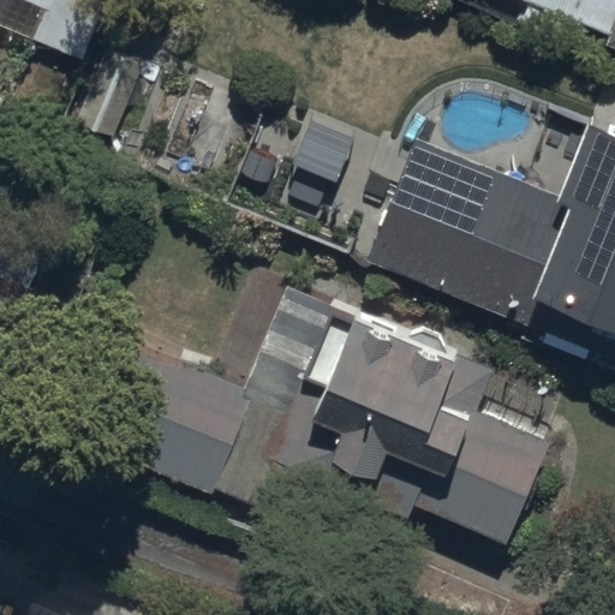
[(0,0),(0,25),(79,58),(103,0),(0,0)]
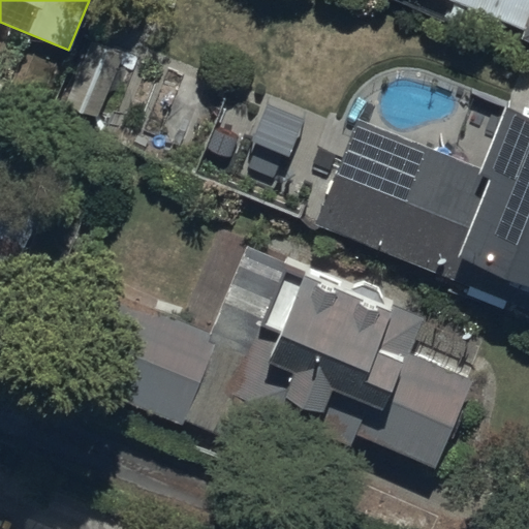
[(528,0),(447,0),(525,33),(524,35),(528,36),(528,0)]
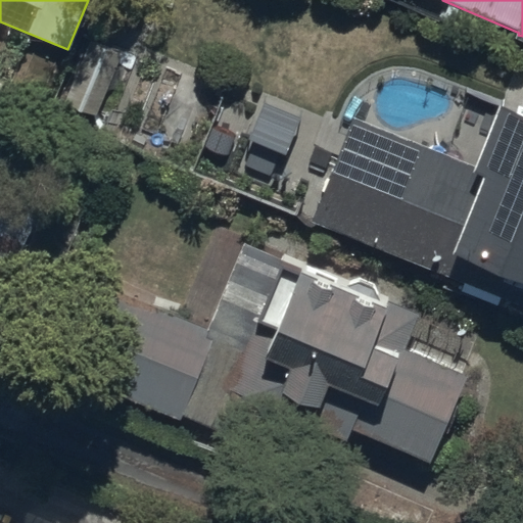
[(123,58),(89,44),(63,102),(97,117),(123,58)]
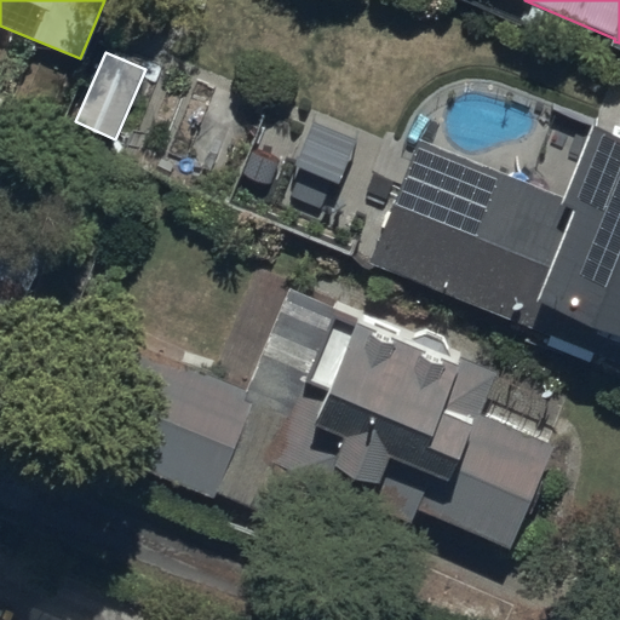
[(561,199),(419,141),(371,257),(619,360),(619,132),(592,121),(561,199)]
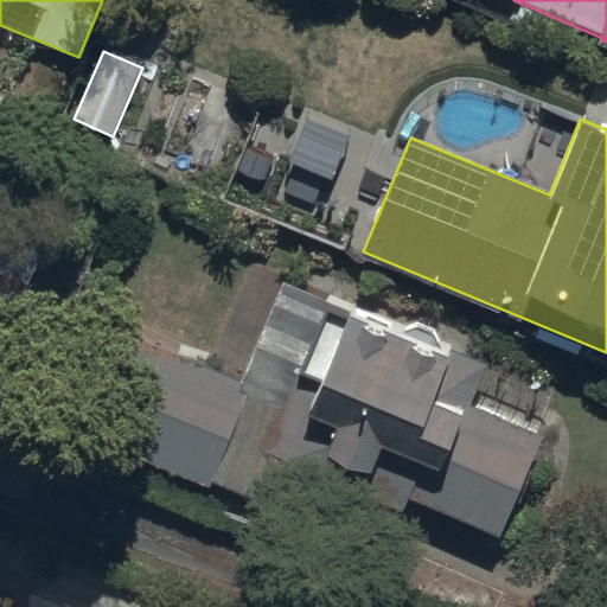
[(134,457),(288,519),(308,472),(404,511),(410,498),(502,536),(545,429),(473,400),(489,362),(287,279),(243,384),(176,356),(134,457)]
